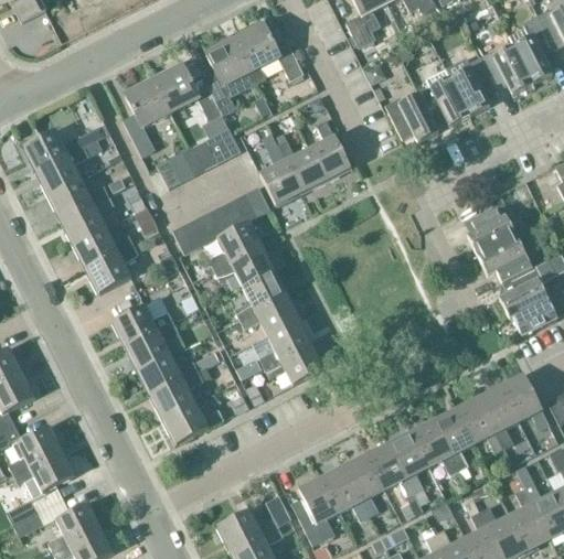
[(13,3),(22,21),(46,9),(42,0),(19,0),(13,3)]
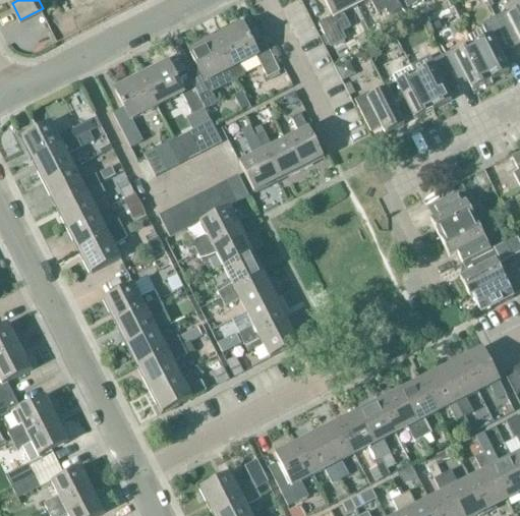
[(327,0),(334,12),(320,19),(332,43),(347,36),(342,26),(351,21),(344,8),(357,1),(356,0),(327,0)]
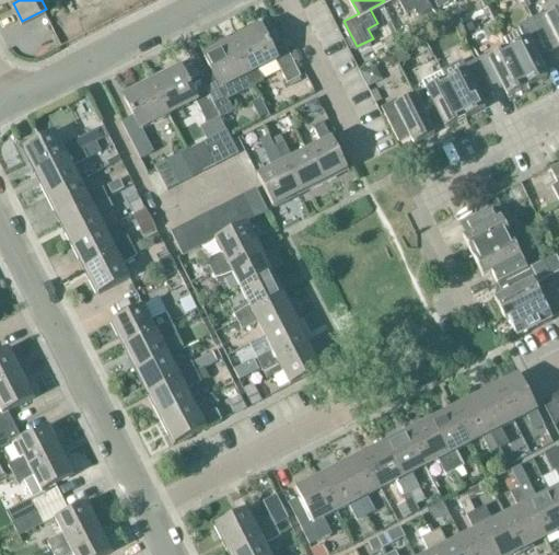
[(400,0),(405,9),(414,6),(419,15),(434,8),(430,0),(383,0),(384,1),(386,0),(400,0)]
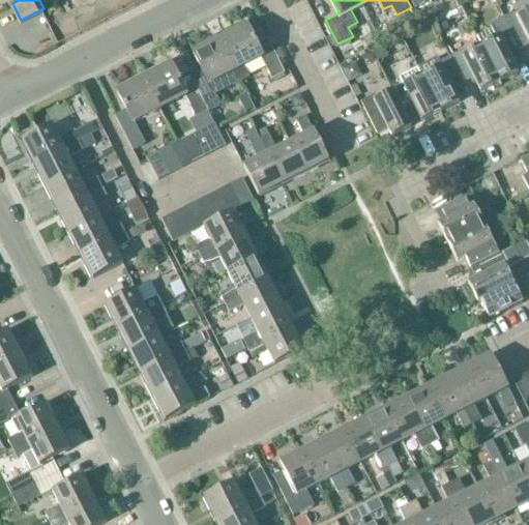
[(519,6),(504,13),(521,46),(528,41),(528,6),(521,10),(519,6)]
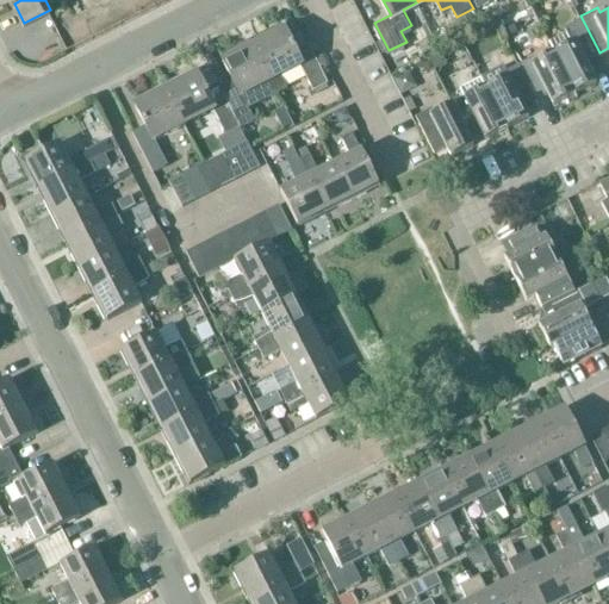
[(576,91),(597,79),(588,60),(600,53),(580,16),(565,24),(569,30),(551,38),(555,47),(554,48),(576,91)]
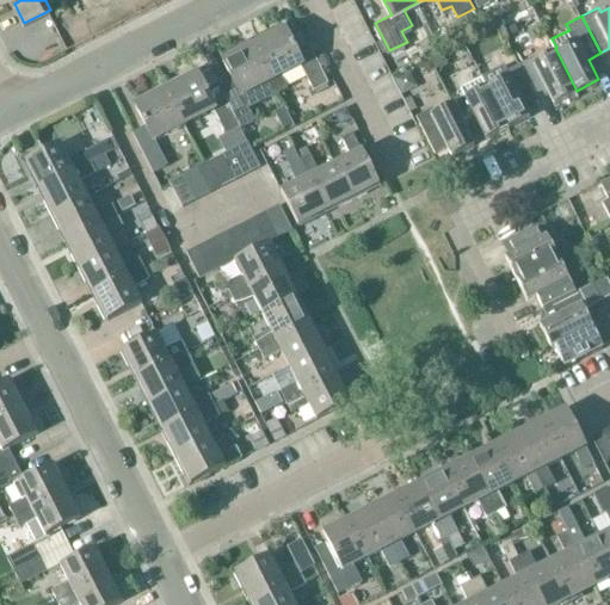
[(288,86),(282,73),(302,62),(315,87),(330,80),(309,39),(296,47),(285,25),(254,41),(279,90),(288,86)]
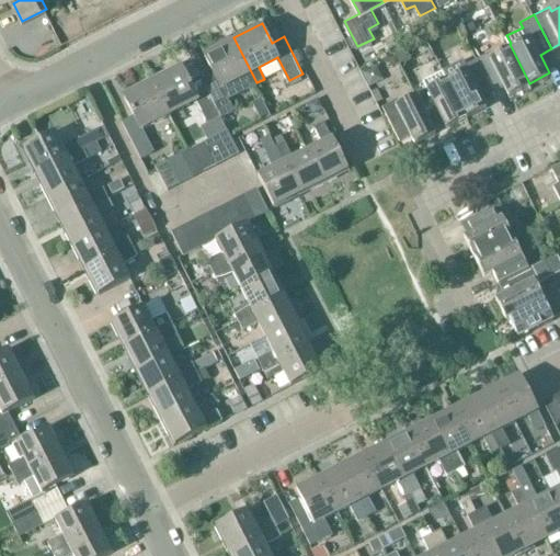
[(233,37),(205,53),(215,71),(203,78),(221,114),(236,108),(229,97),(256,82),(233,37)]
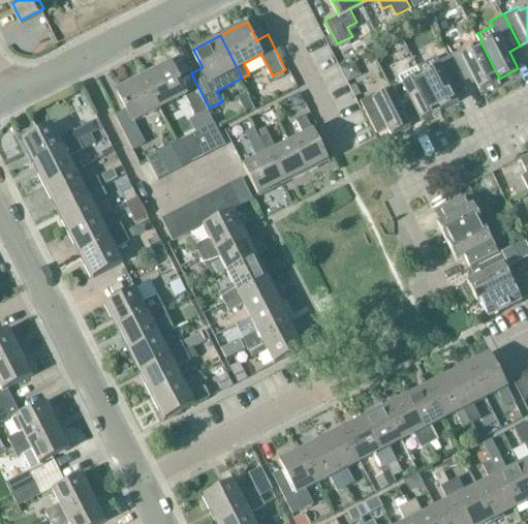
[(464,45),(449,54),(466,86),(476,80),(480,88),(499,79),(480,41),(466,49),(464,45)]
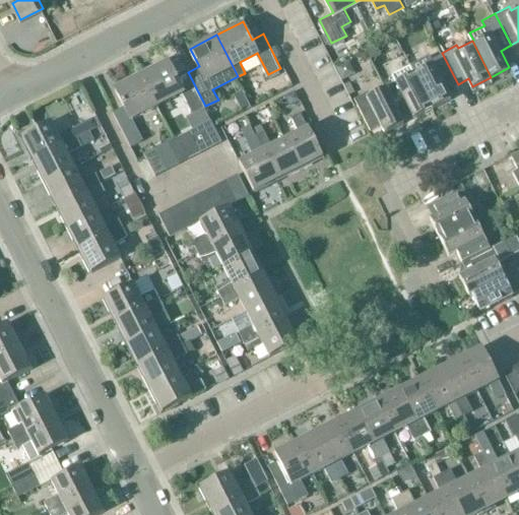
[(410,63),(433,106),(451,97),(448,89),(458,84),(442,53),(432,57),(430,54),(410,63)]
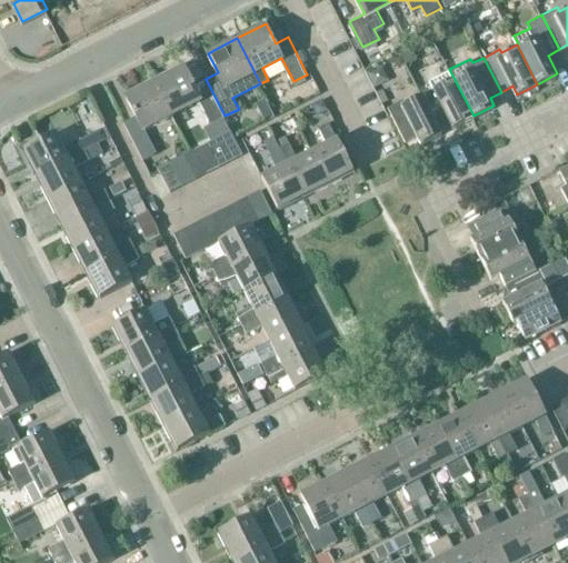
[(185,64),(156,80),(172,113),(200,100),(212,122),(225,116),(206,79),(195,84),(185,64)]
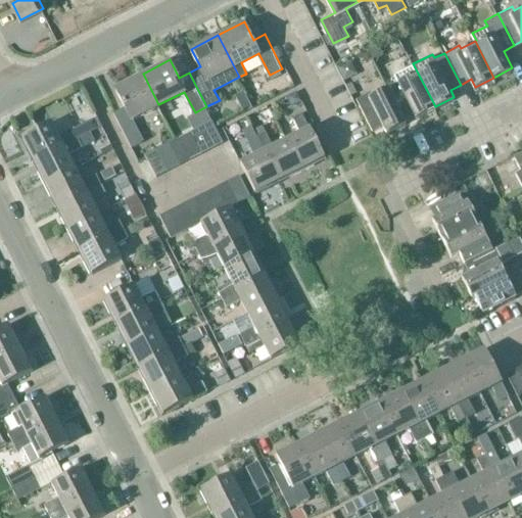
[(417,115),(435,106),(413,63),(395,73),(397,77),(385,83),(387,87),(388,86),(402,114),(402,113),(413,108),(417,115)]
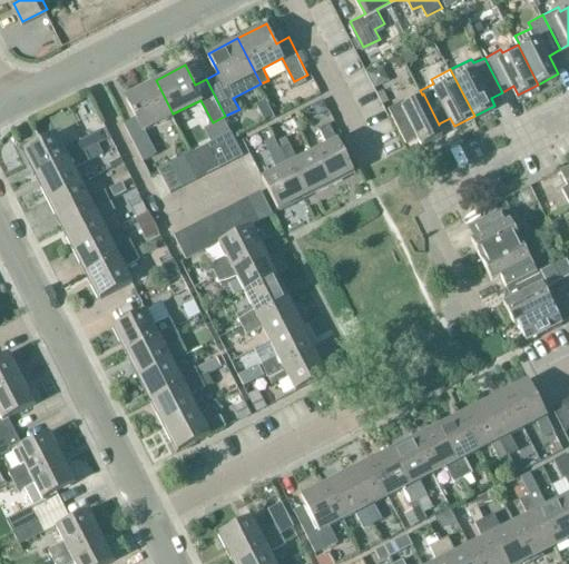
[(157,151),(146,128),(173,114),(156,80),(127,95),(137,115),(125,120),(144,158),(157,151)]
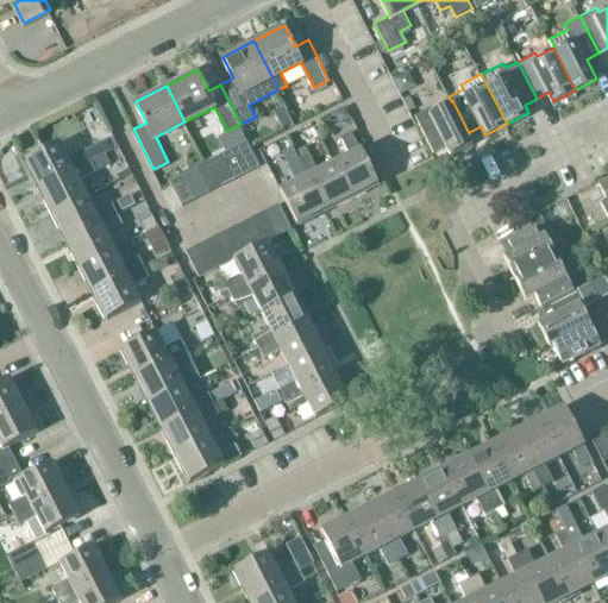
[(432,105),(415,113),(434,150),(446,144),(451,152),(474,142),(469,132),(469,133),(452,100),(451,101),(434,110),(432,105)]
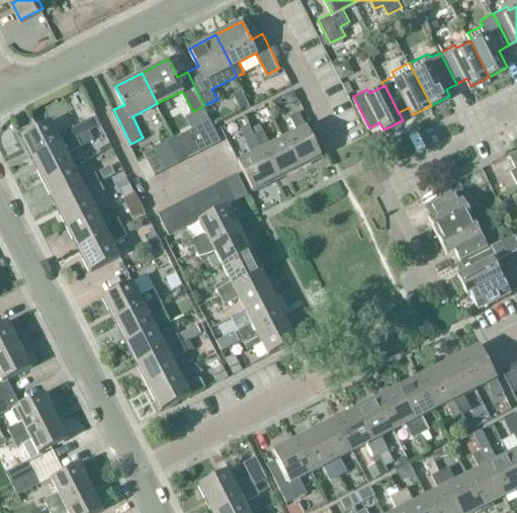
[(284,137),(298,165),(322,154),(299,109),(290,114),(298,130),(284,137)]
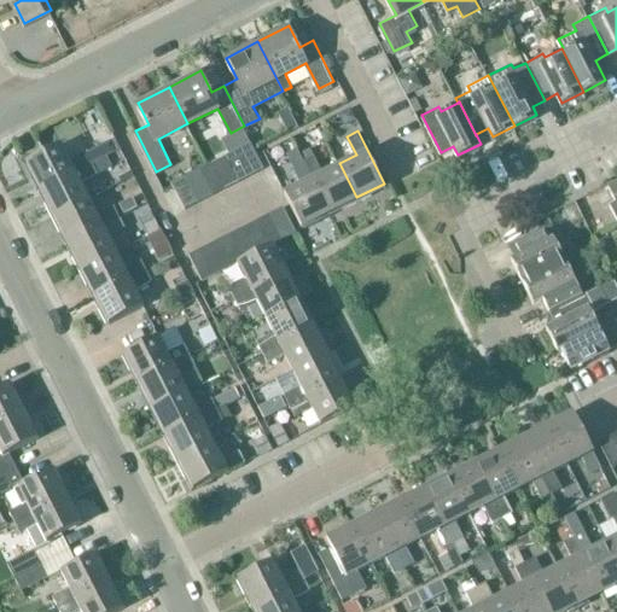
[(62,141),(27,159),(41,186),(100,156),(121,146),(115,135),(70,157),(62,141)]
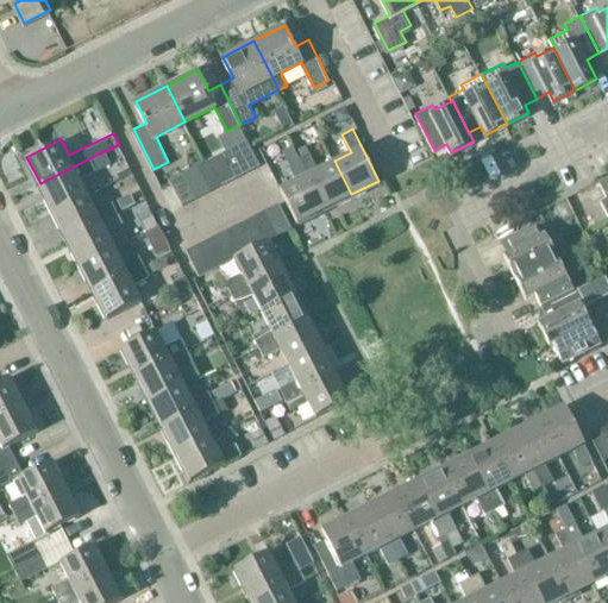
[(234,144),(248,169),(261,163),(248,138),(234,144)]
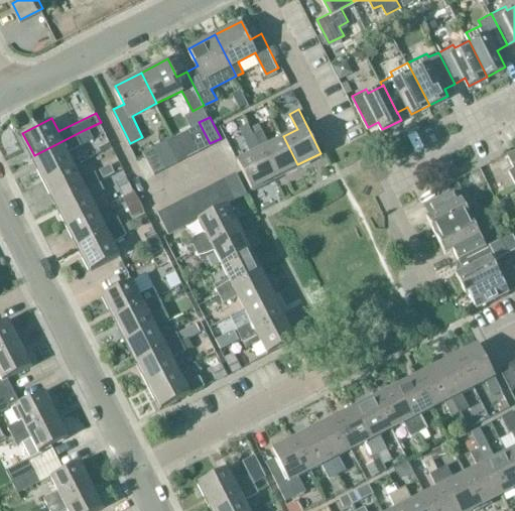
[(252,187),(275,175),(250,126),(248,121),(239,126),(252,151),(238,158),(252,187)]
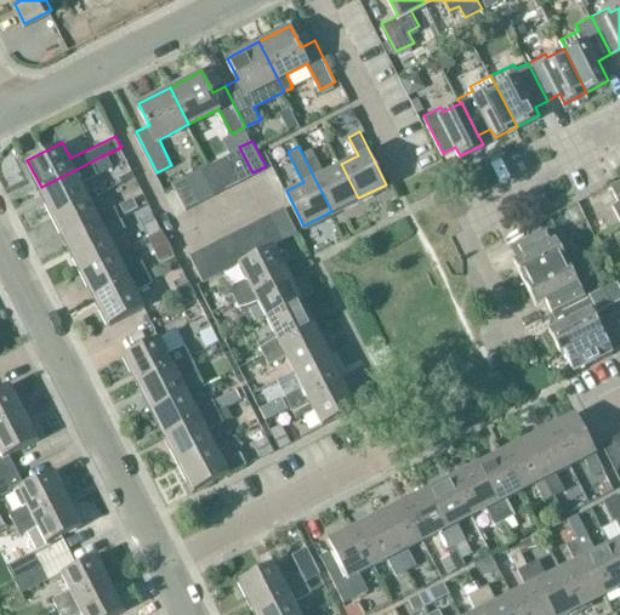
[(227,153),(240,180),(252,172),(239,147),(227,153)]
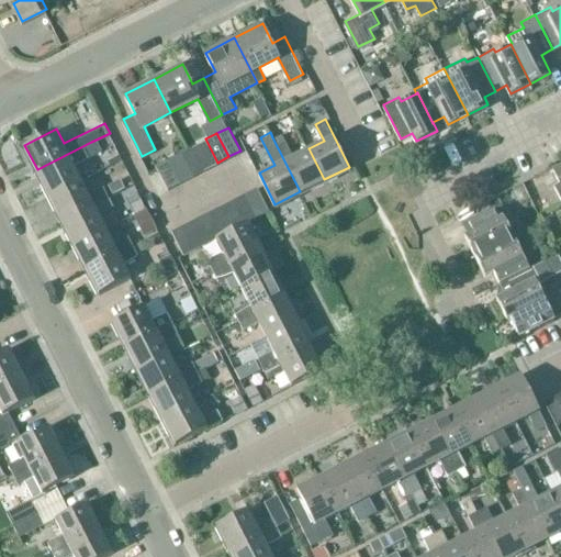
[(272,137),(300,191),(324,179),(309,148),(294,155),(283,133),(272,137)]
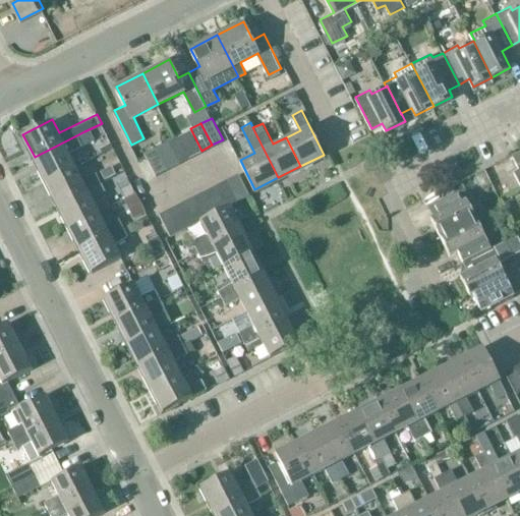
[(179,134),(190,156),(201,151),(190,128),(179,134)]
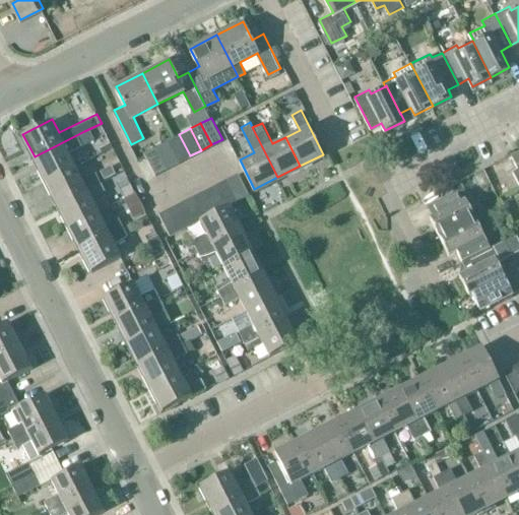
[(84,131),(35,156),(46,180),(75,165),(69,151),(83,144),(82,142),(88,139),(84,131)]
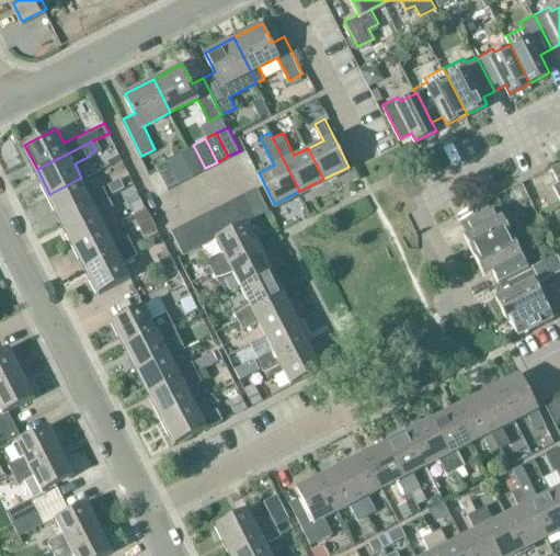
[(181,151),(193,174),(205,168),(193,145),(181,151)]
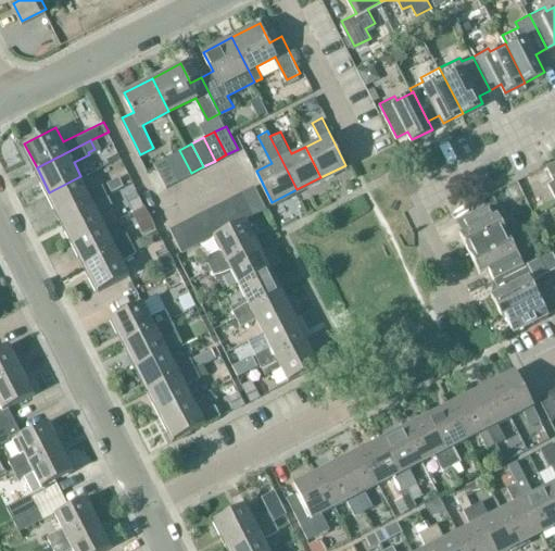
[(167,155),(179,179),(191,173),(179,150),(167,155)]
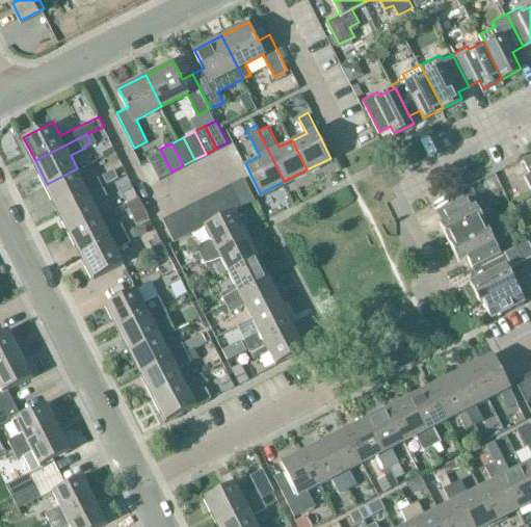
[(149,155),(160,177),(171,172),(160,149),(149,155)]
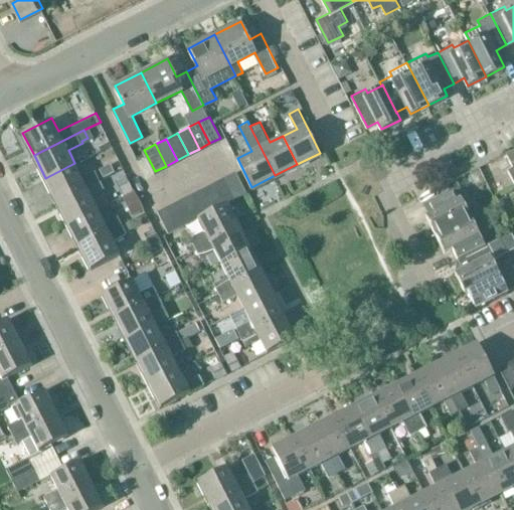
[(74,163),(45,178),(56,200),(100,178),(96,169),(81,176),(74,163)]
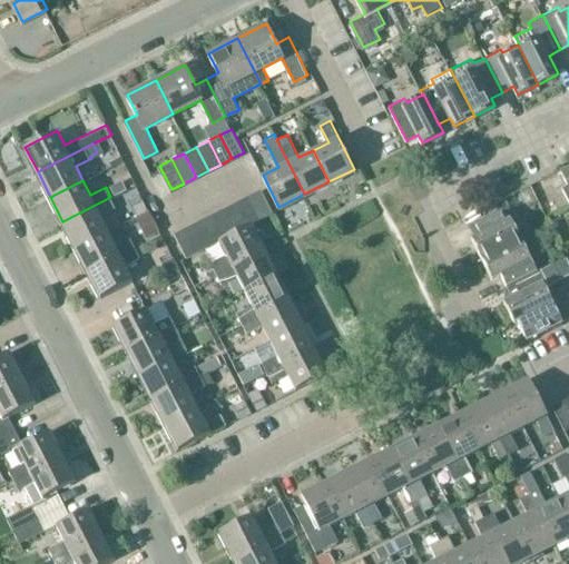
[(248,195),(261,218),(273,211),(262,188),(248,195)]
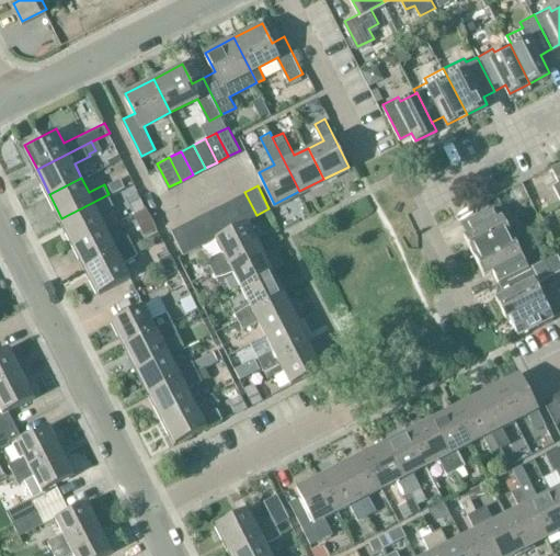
[(248,219),(256,215),(244,192),(232,197),(244,222),(248,219)]
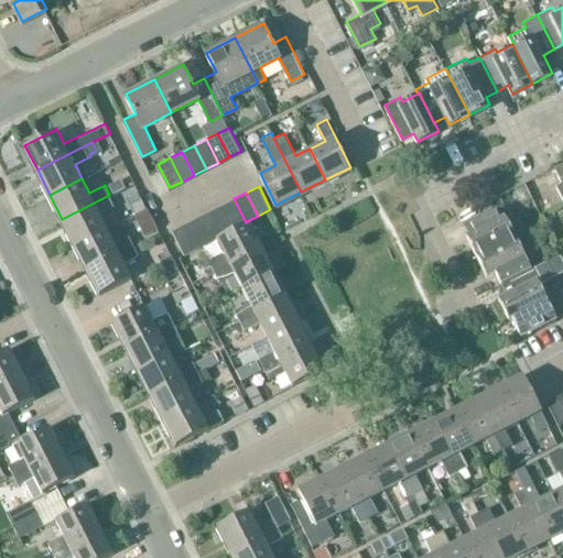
[(109,195),(62,219),(74,243),(106,227),(99,212),(115,205),(109,195)]
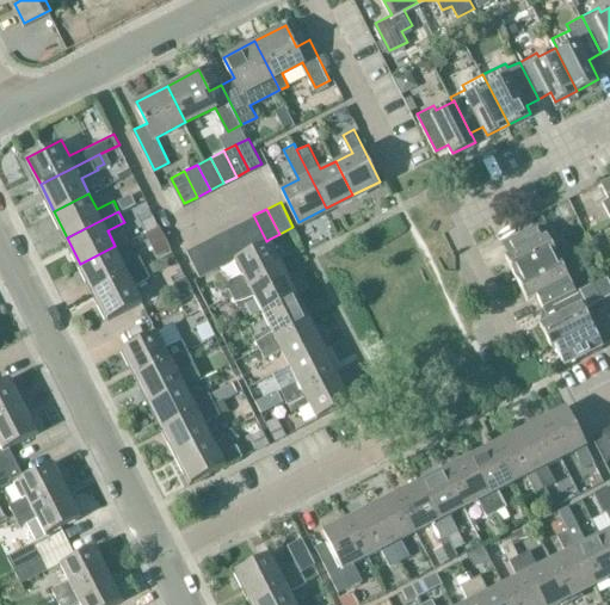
[(590,211),(580,217),(586,229),(596,223),(590,211)]
